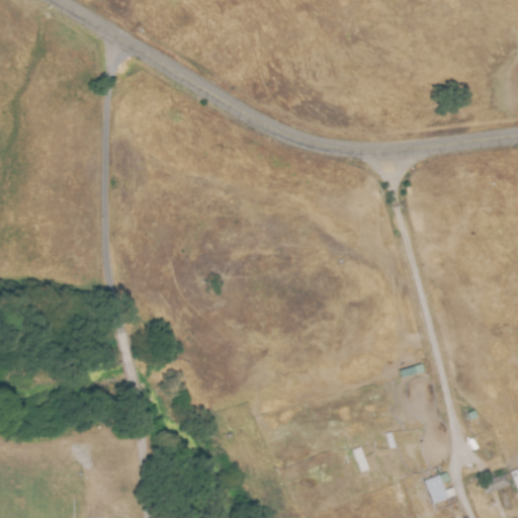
[(385,434),(391,433),(396,448),(392,449),(385,434)]
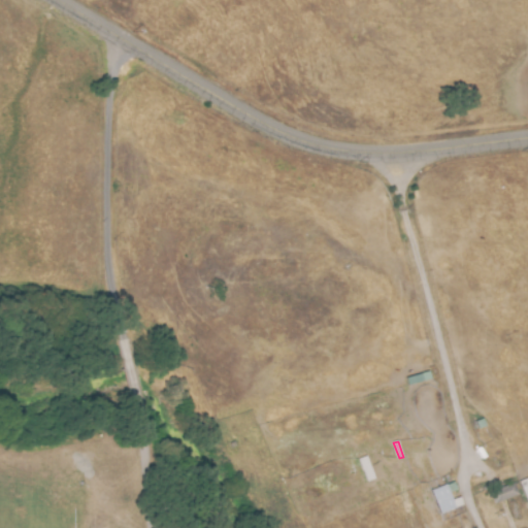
[(444,477),(455,472),(457,477),(448,483),(444,477)]
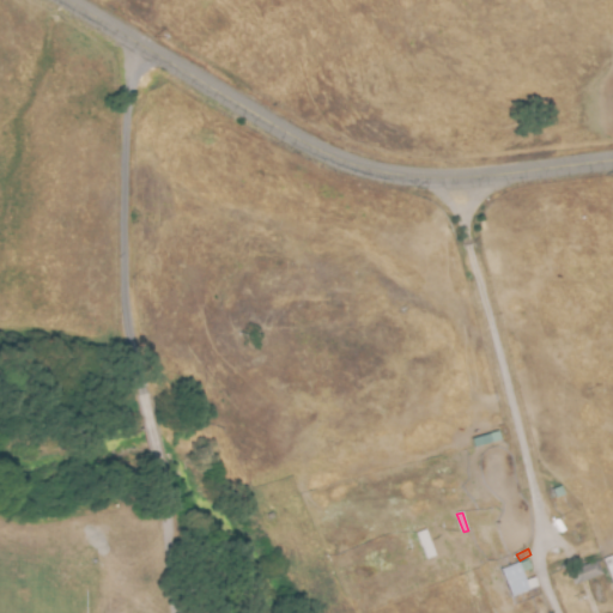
[(612,553),(612,556),(612,586),(602,558),(612,553)]
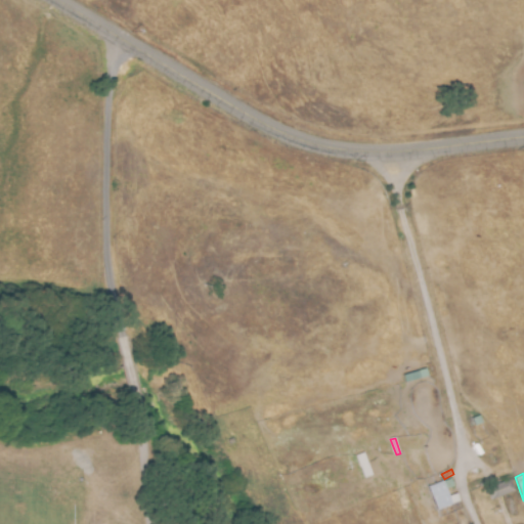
[(429,487),(443,481),(449,496),(456,494),(460,501),(437,510),(429,487)]
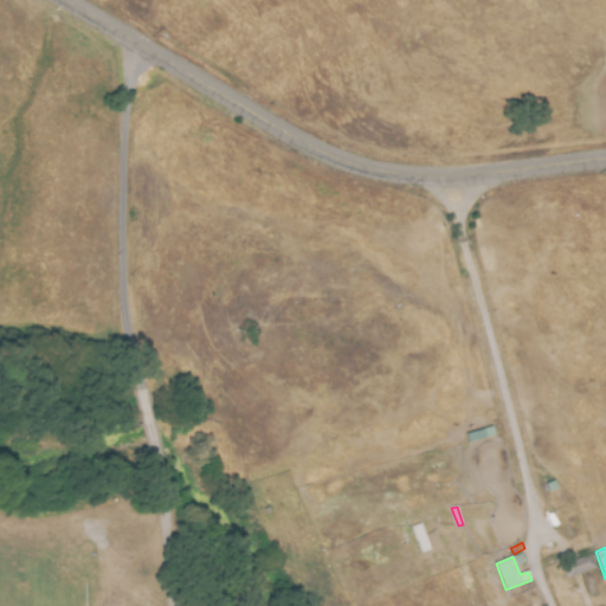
[(567,565),(591,556),(594,568),(572,577),(567,565)]
